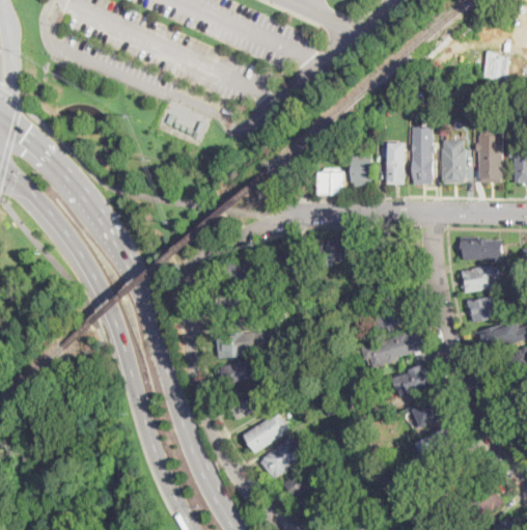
[(507,56),(503,81),(494,80),(497,54),(507,56)]
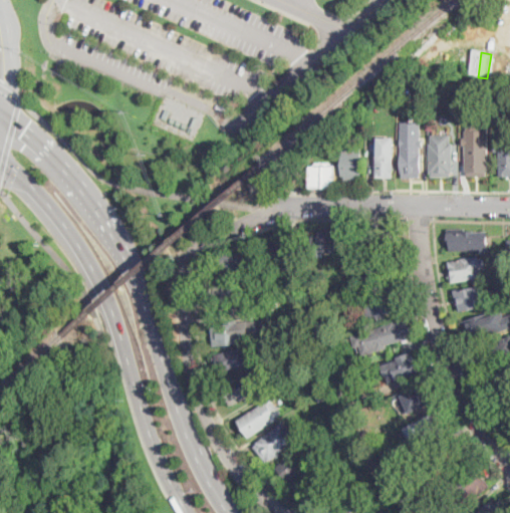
[(500,65),(498,80),(489,79),(491,64),(500,65)]
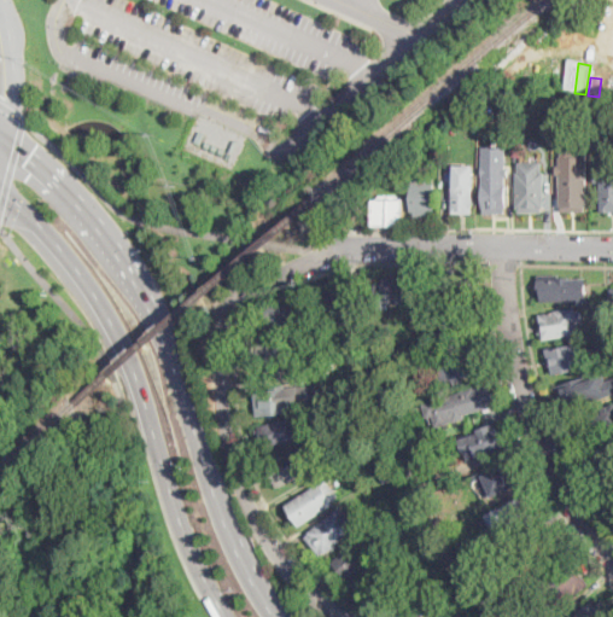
[(564,112),(564,127),(550,126),(550,112),(564,112)]
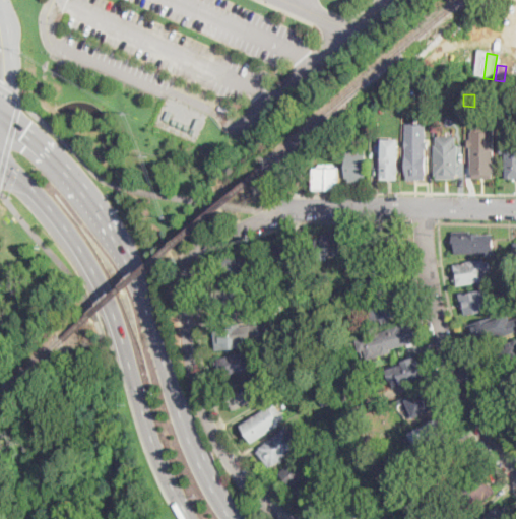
[(379,138),(396,139),(395,159),(394,159),(394,180),(377,180),(377,156),(379,156),(379,138)]
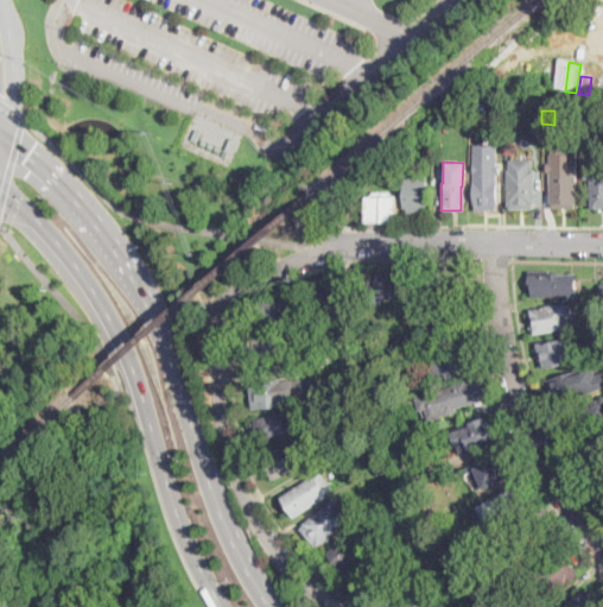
[(602,209),(588,210),(586,182),(582,182),(582,172),(586,172),(586,165),(602,165),(602,209)]
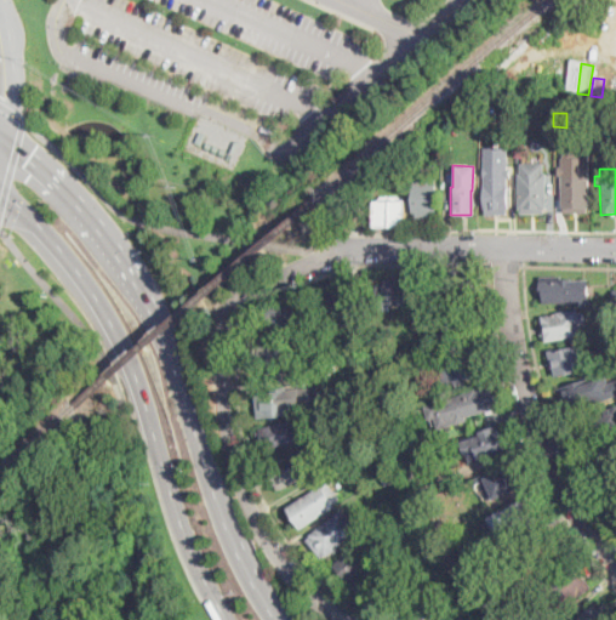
[(483,175),(485,175),(502,175),(502,187),(506,187),(506,211),(503,211),(503,216),(495,216),(483,216),(483,211),(482,211),(482,195),(477,195),(477,174),(483,175)]
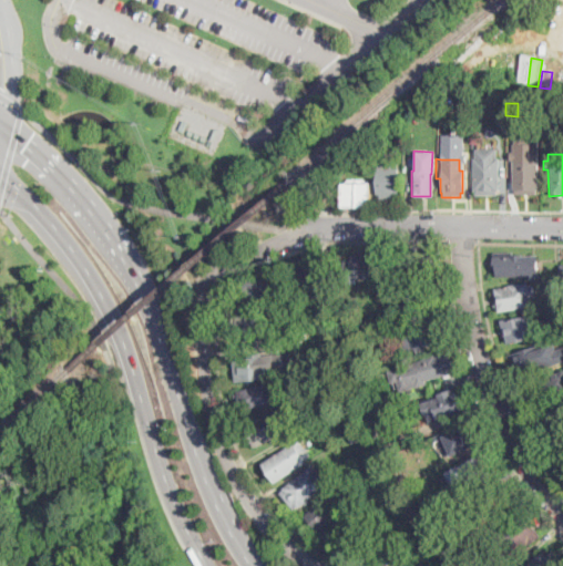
[(494,192),(494,197),(473,197),(473,193),(471,193),(471,160),(495,160),(495,192),(494,192)]
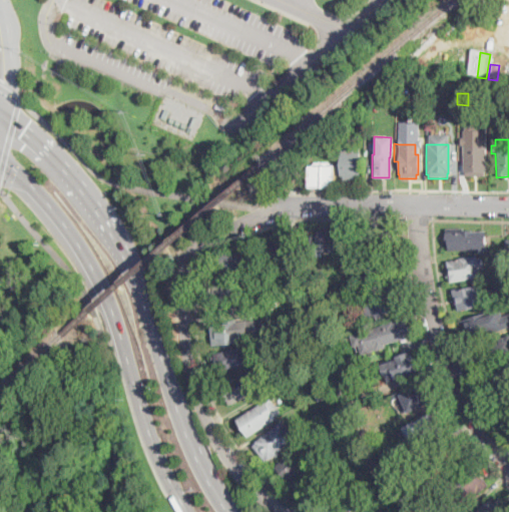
[(483,172),(483,177),(463,177),(463,172),(461,172),(461,144),(484,144),(484,172),(483,172)]
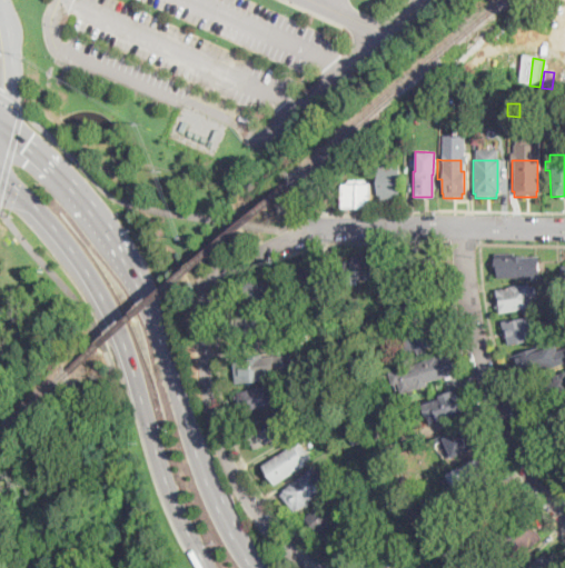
[(396,167),(396,197),(394,197),(394,200),(378,200),(378,196),(375,196),(375,167),(396,167)]
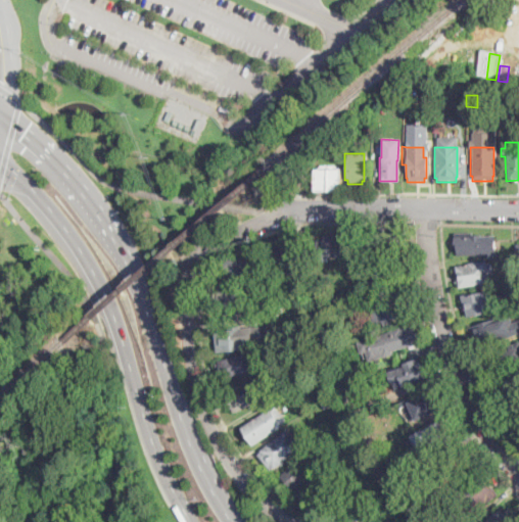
[(338,192),(312,193),(312,171),(337,170),(338,192)]
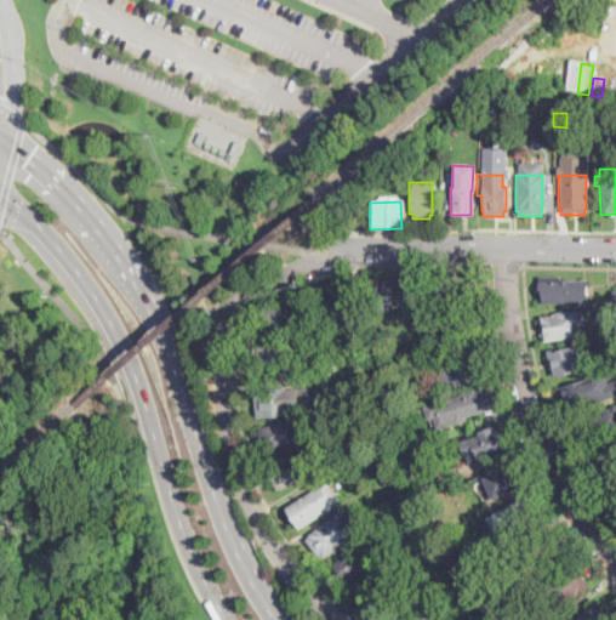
[(457,271),(457,274),(466,274),(466,277),(472,277),(472,294),(467,294),(467,297),(438,299),(438,285),(433,285),(433,276),(445,274),(445,271),(457,271)]
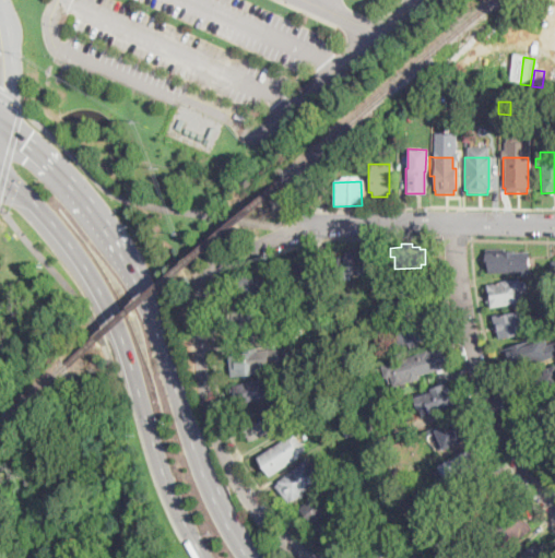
[(503,249),(503,252),(512,251),(512,253),(528,253),(528,273),(524,273),(524,277),(518,277),(518,274),(487,274),(487,269),(484,269),(484,250),(503,249)]
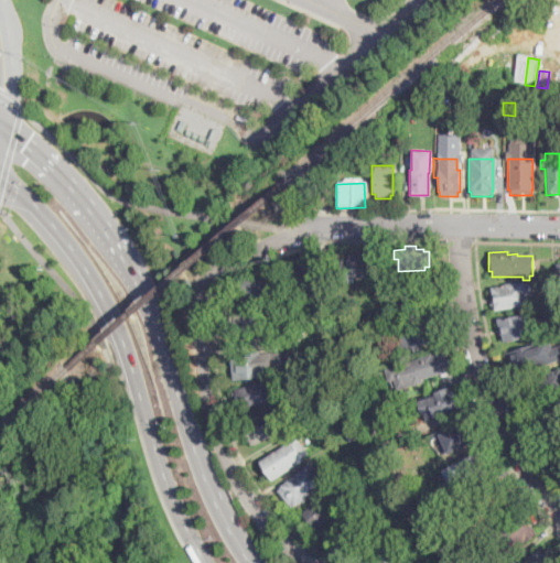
[(351,279),(351,283),(342,283),(342,280),(340,280),(340,258),(367,258),(367,279),(351,279)]
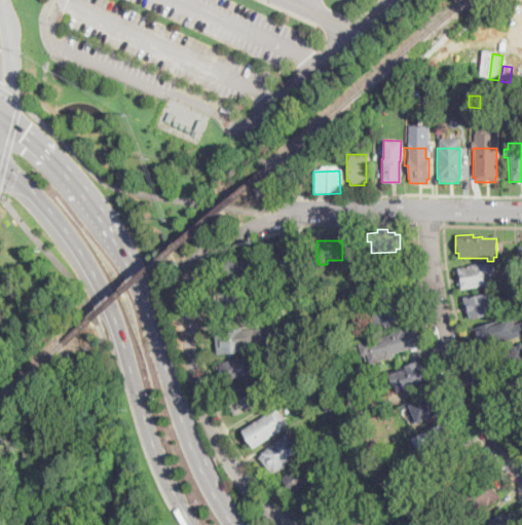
[(287,245),(289,248),(294,246),(302,269),(300,270),(301,275),(282,283),(280,278),(278,278),(270,255),(274,253),(273,250),(287,245)]
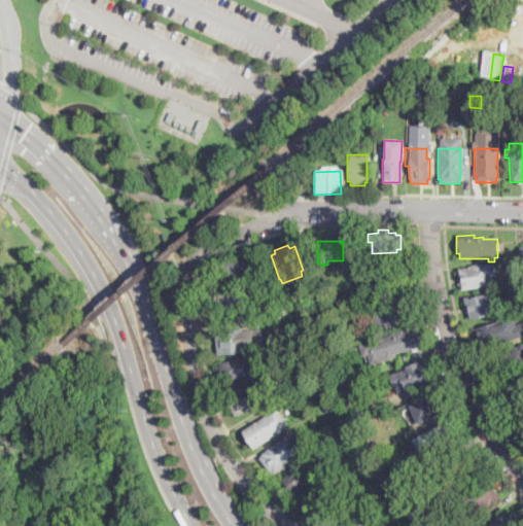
[(522,255),(514,256),(514,247),(522,246),(522,255)]
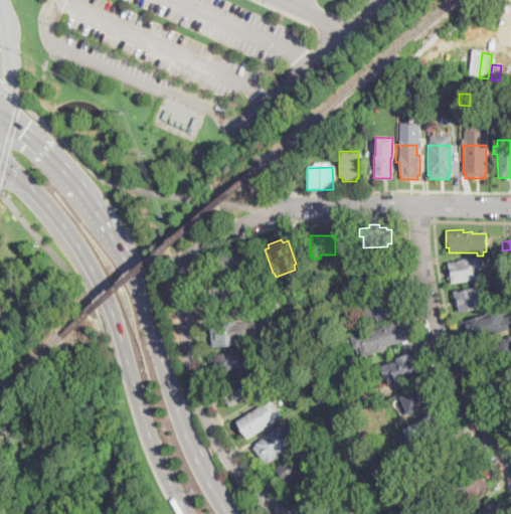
[(247,266),(240,282),(215,272),(221,255),(247,266)]
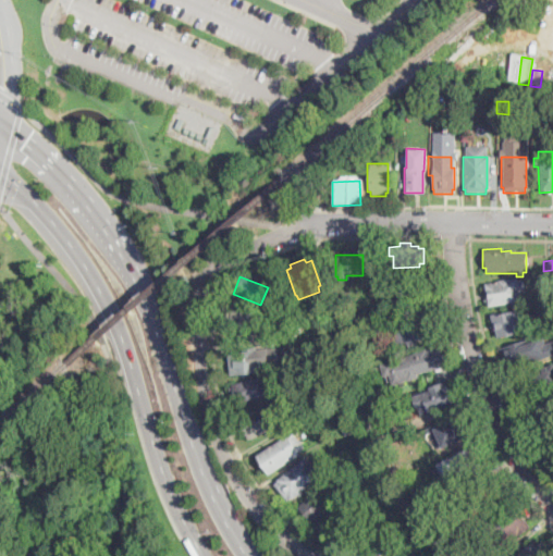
[(515,279),(516,283),(520,282),(524,298),(518,299),(519,303),(487,308),(483,285),(515,279)]
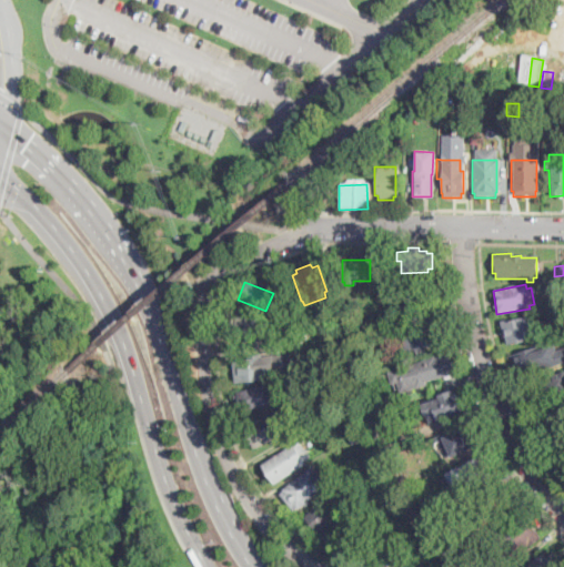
[(433,309),(404,313),(403,300),(406,300),(405,289),(433,285),(436,309),(433,309)]
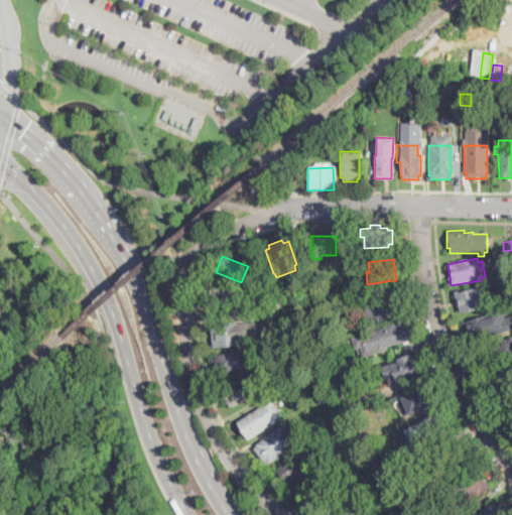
[(263,281),(256,283),(251,270),(259,267),(263,281)]
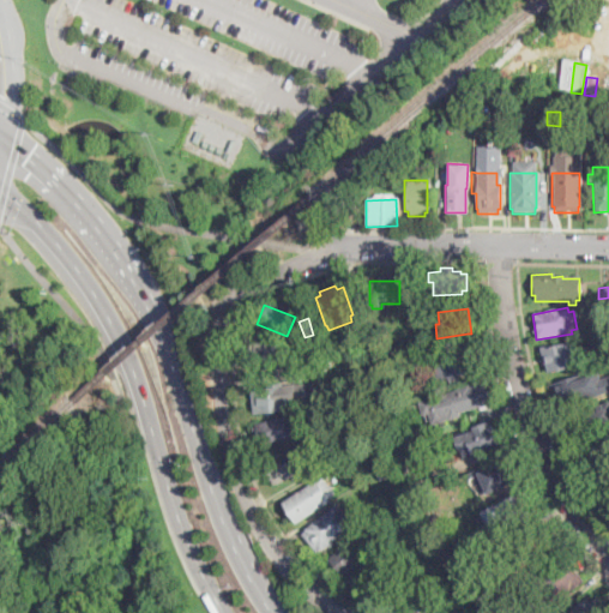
[(608,332),(595,334),(594,324),(607,322),(608,332)]
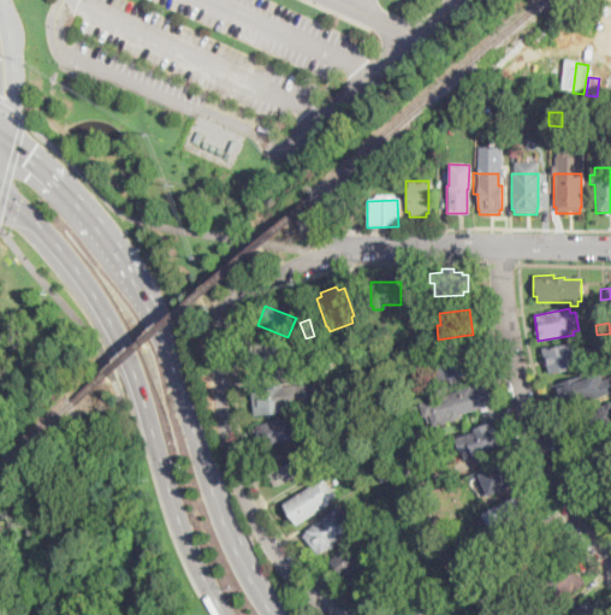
[(338,352),(321,356),(315,339),(332,333),(338,352)]
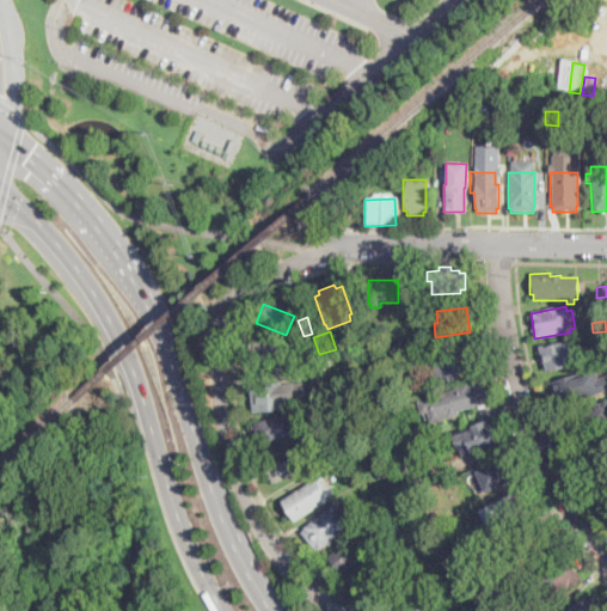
[(564,342),(565,346),(574,343),(577,359),(569,361),(570,366),(553,370),(552,362),(540,365),(537,347),(546,344),(546,347),(564,342)]
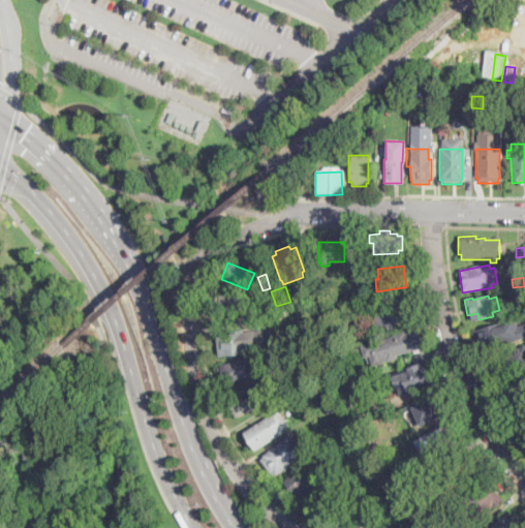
[(413,319),(381,325),(377,305),(409,298),(413,319)]
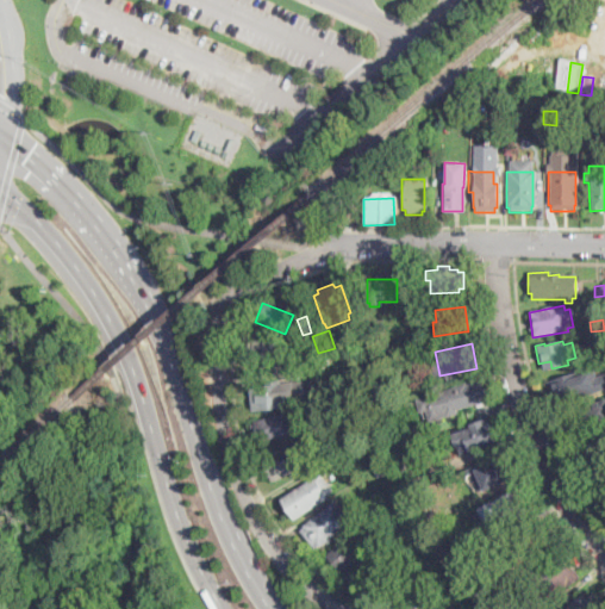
[(326,364),(317,367),(313,360),(324,355),(326,364)]
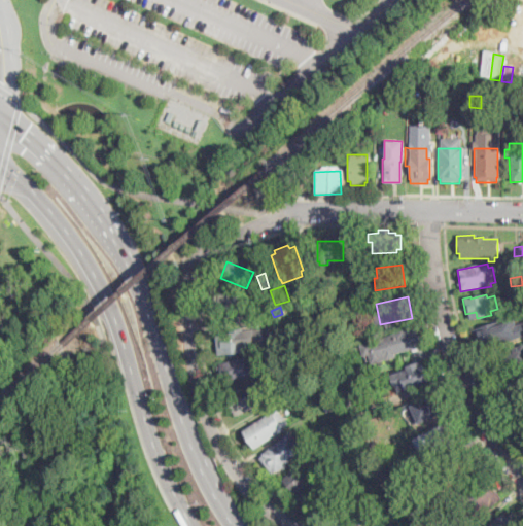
[(346,324),(338,326),(335,314),(342,312),(346,324)]
